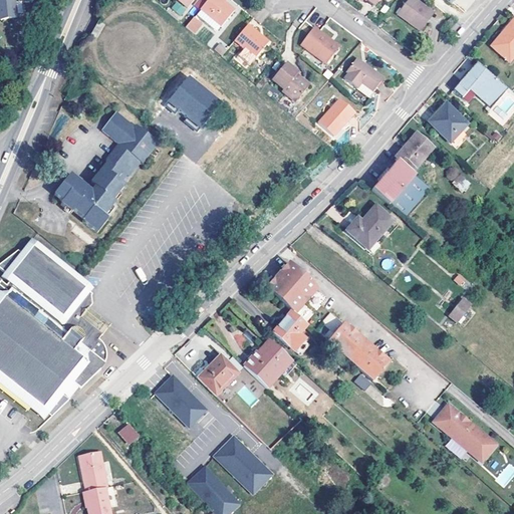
[(0,0),(0,18),(15,17),(13,0),(15,0),(0,0)]
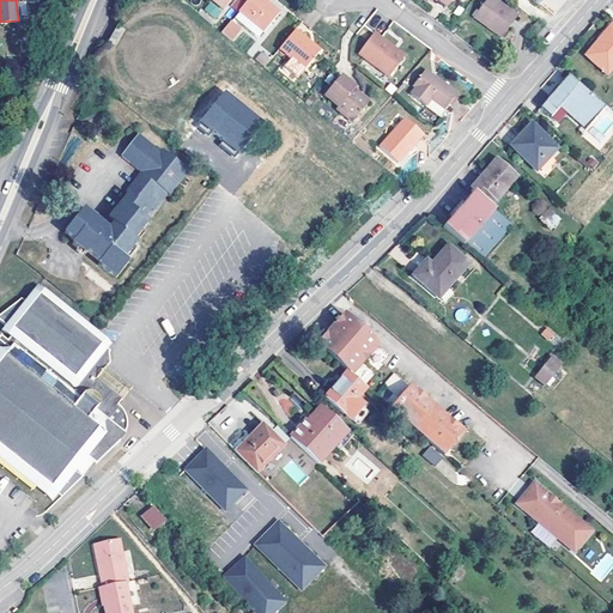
[(263,0),(252,0),(241,12),(267,34),(283,16),(263,0)]
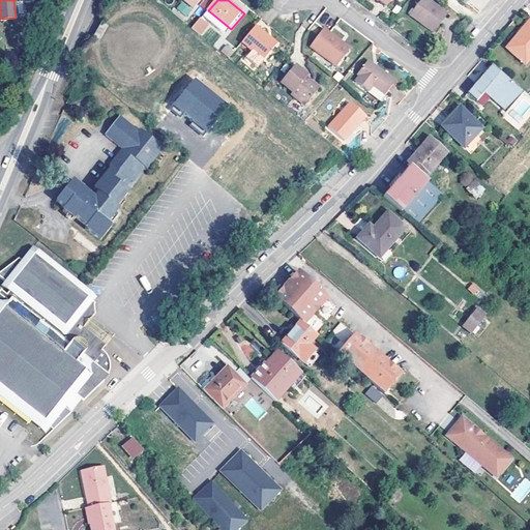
[(425,24),(423,27),(435,36),(450,17),(428,0),(423,0),(413,16),(425,24)]
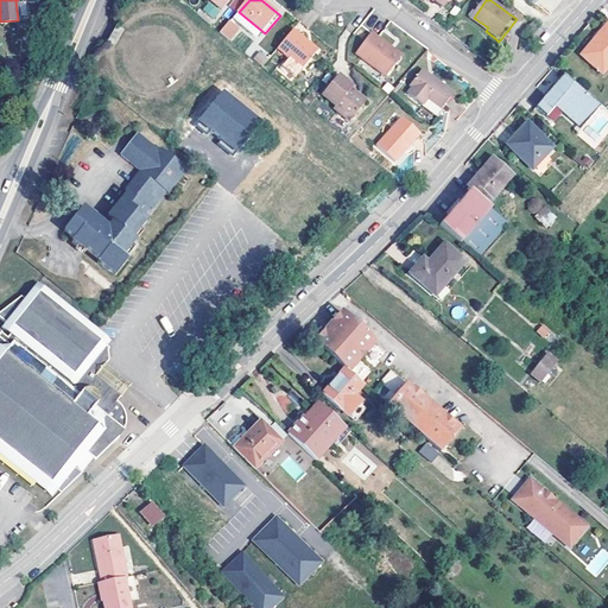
[(202,11),(215,19),(220,10),(208,1),(202,11)]
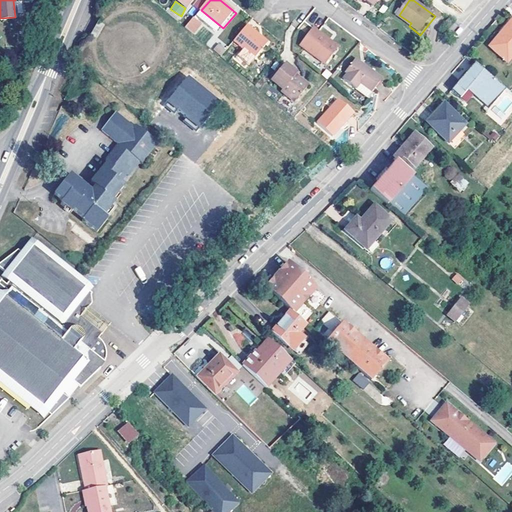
[(397,17),(409,26),(411,23),(399,15),(397,17)]
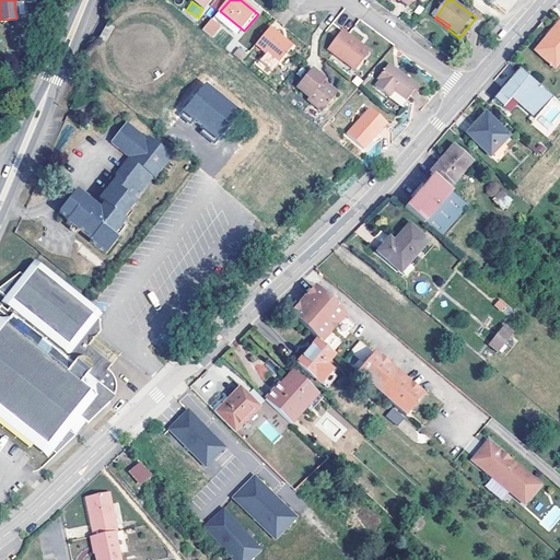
[(222,26),(213,19),(203,30),(212,37),(222,26)]
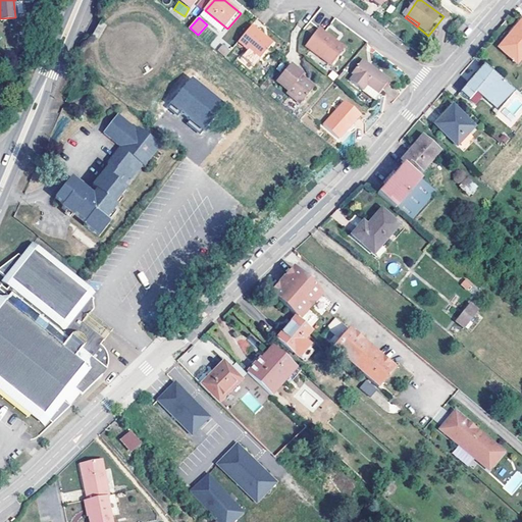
[(521,20),(499,47),(517,62),(521,56),(521,20)]
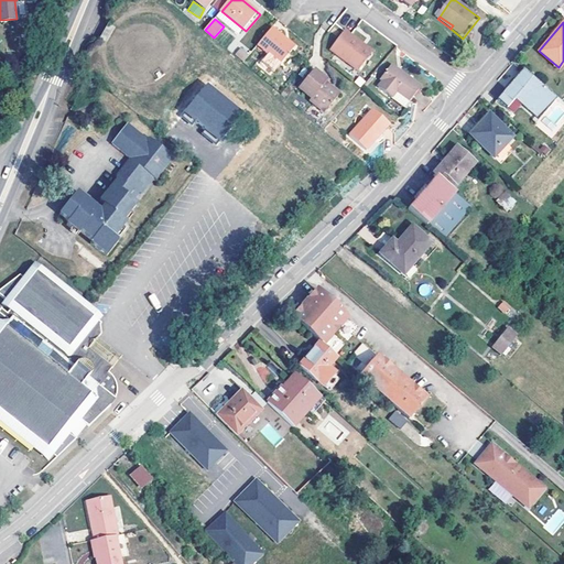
[(273,30),(259,46),(270,56),(264,63),(277,73),(295,50),(273,30)]
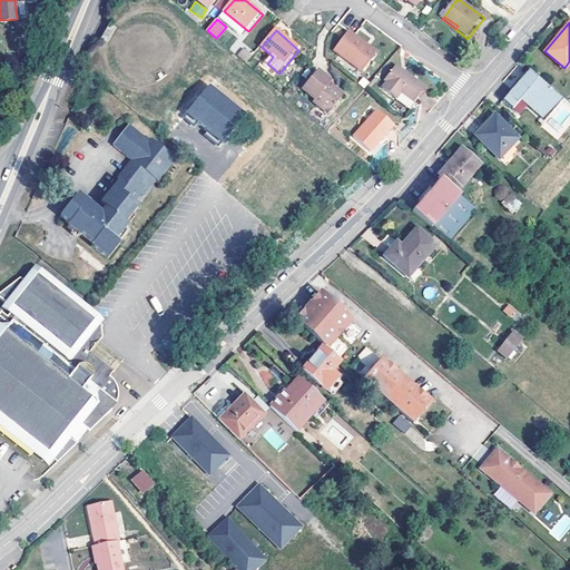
[(353,31),(337,49),(365,72),(380,55),(353,31)]
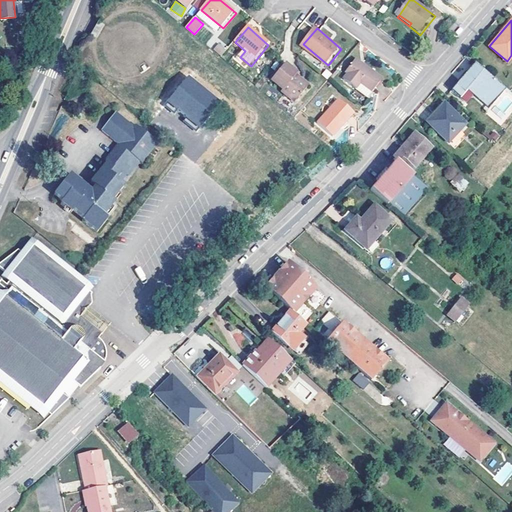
[(298,72),(286,62),(272,77),(284,87),(283,89),(295,100),(309,84),(301,77),(300,78),(296,74),(298,72)]
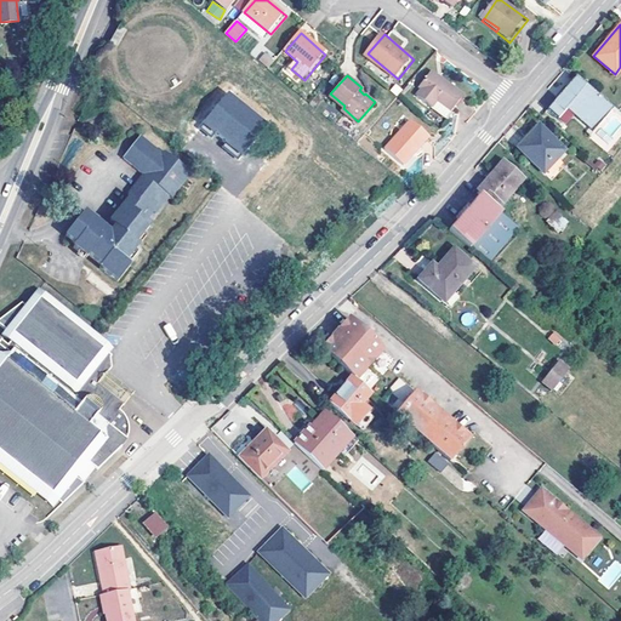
[(432,75),(420,90),(422,92),(417,98),(444,123),(462,102),(432,75)]
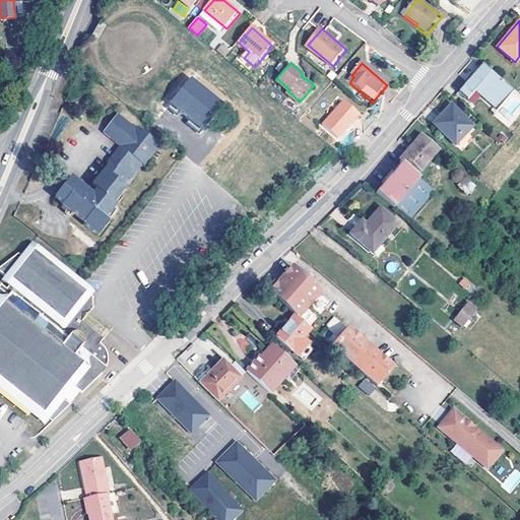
[(477,98),(485,106),(490,102),(499,109),(514,91),(482,65),(458,93),(471,106),(477,98)]
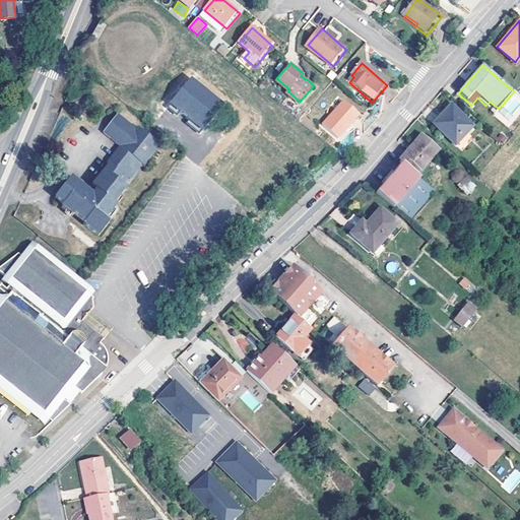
[(192,81),(169,109),(179,117),(182,114),(190,121),(188,124),(201,135),(223,108),(192,81)]
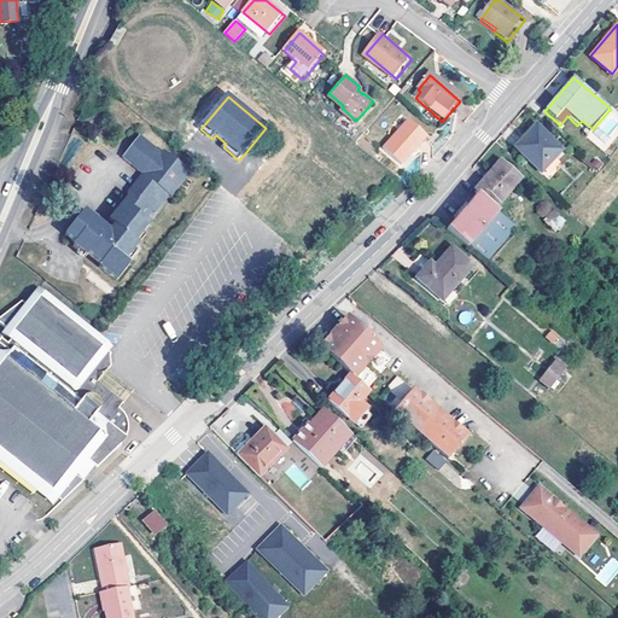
[(588,135),(593,129),(582,121),(577,126),(588,135)]
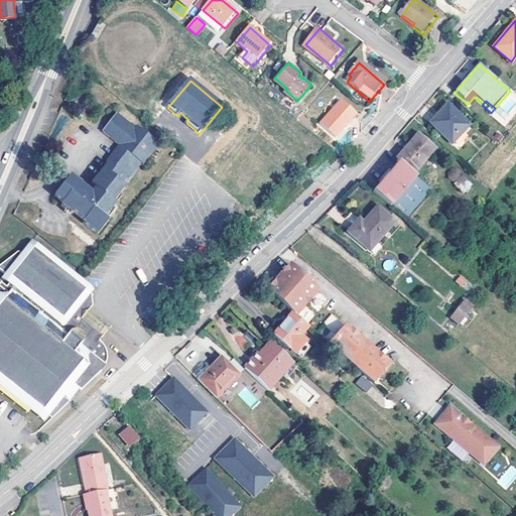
[(447,105),(430,124),(453,143),(469,125),(447,105)]
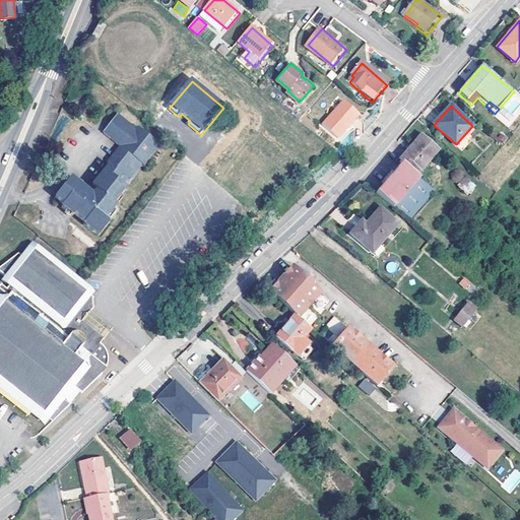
[(338,110),(318,134),(333,147),(353,123),(338,110)]
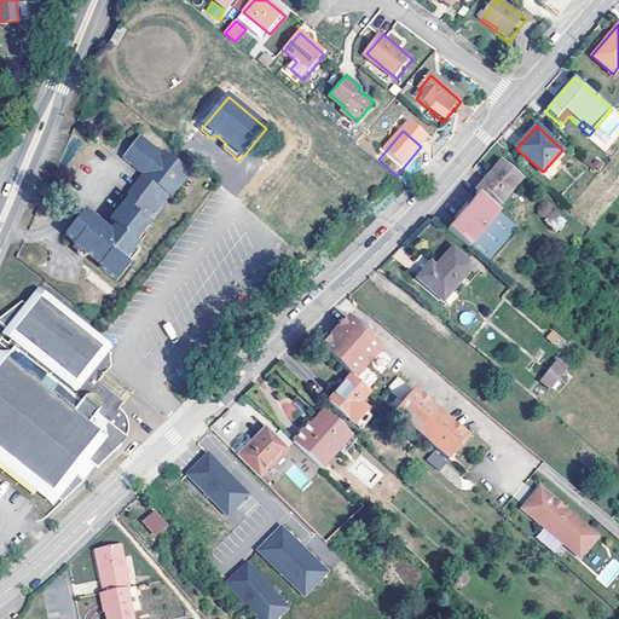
[(143,138),(134,150),(137,151),(146,140),(143,138)]
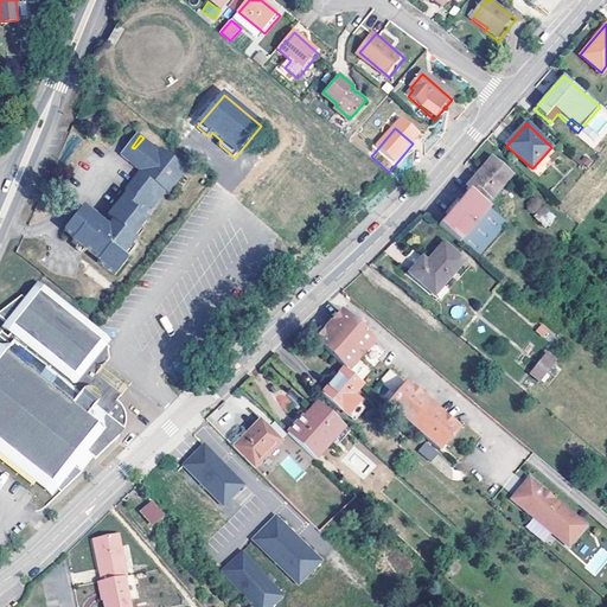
[(149,222),(144,217),(139,213),(147,205),(160,187),(171,196),(186,174),(187,170),(165,151),(160,152),(144,138),(134,148),(132,147),(123,158),(142,173),(127,191),(128,196),(109,218),(114,223),(110,228),(85,208),(68,231),(76,238),(74,241),(87,251),(89,249),(101,260),(100,262),(116,276),(119,274),(129,261),(126,257),(139,241),(135,238),(149,222)]
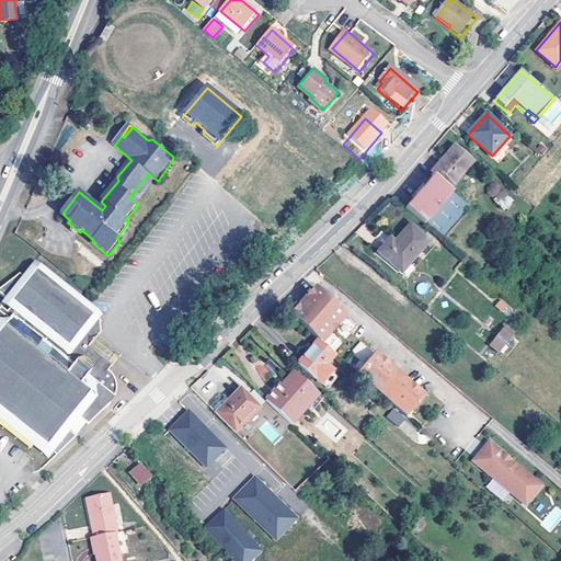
[(435,175),(407,207),(442,238),(470,205),(450,189),(473,160),(457,146),(445,159),(432,172),(435,175)]
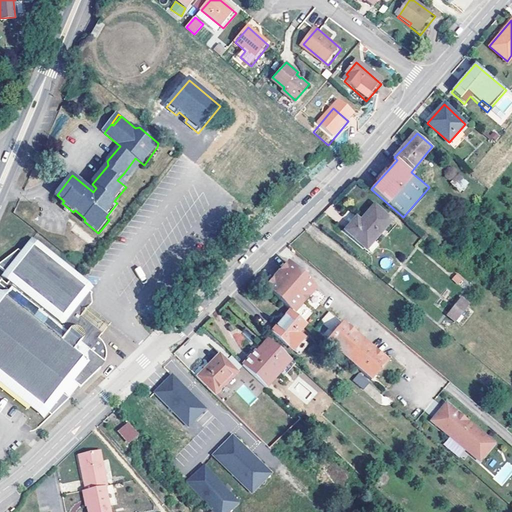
[(117,180),(121,183),(128,176),(124,173),(117,180)]
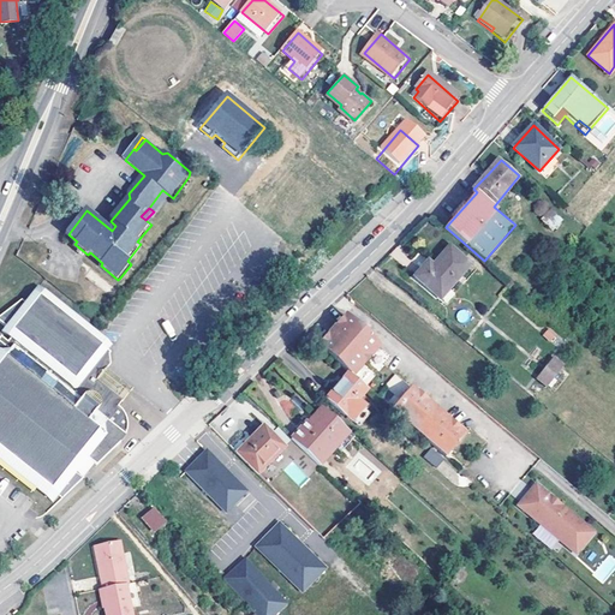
[(541,219),(553,231),(563,220),(551,208),(541,219)]
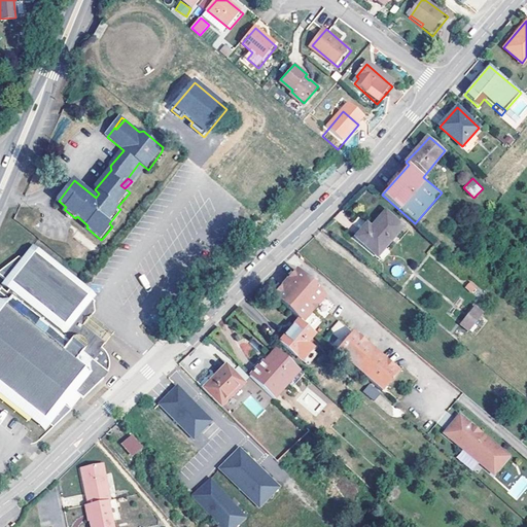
[(382,244),(386,248),(406,225),(387,210),(369,232),(364,227),(356,237),(375,253),(382,244)]
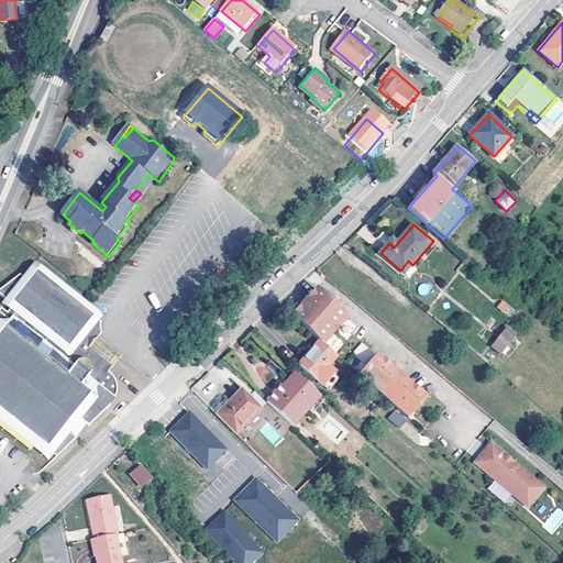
[(408,261),(400,271),(405,274),(412,265),(408,261)]
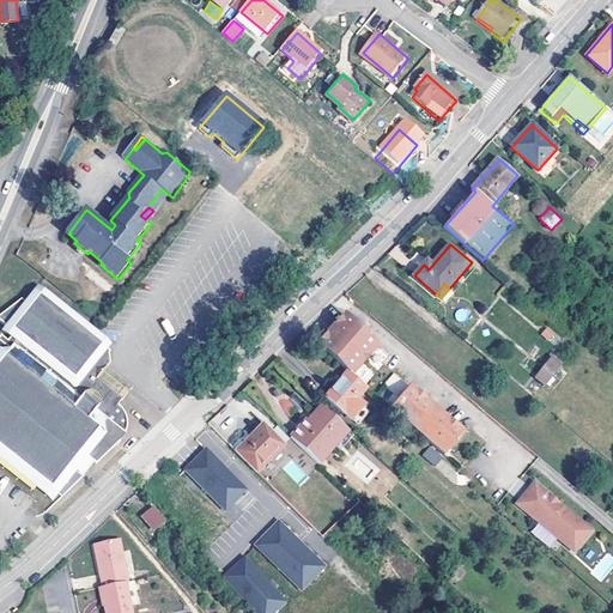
[(119,407),(122,401),(103,386),(97,381),(107,369),(109,365),(110,352),(108,351),(111,346),(38,287),(26,303),(23,299),(0,316),(0,320),(7,326),(4,331),(11,337),(8,340),(2,335),(0,338),(0,457),(35,486),(52,501),(58,495),(61,499),(83,478),(76,471),(86,457),(95,465),(96,466),(114,443),(116,447),(125,439),(126,435),(127,426),(127,420),(125,413),(119,407)]
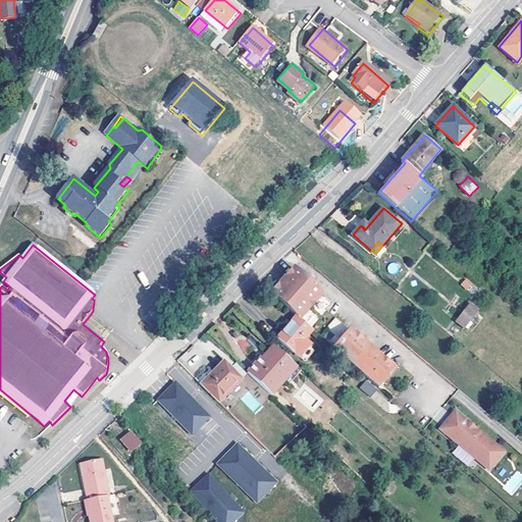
[(387,269),(394,274),(399,267),(393,262),(387,269)]
